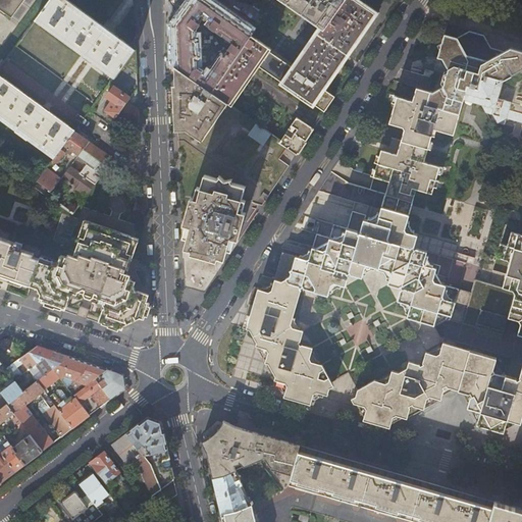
[(0,0),(0,9),(11,18),(23,0),(0,0)]
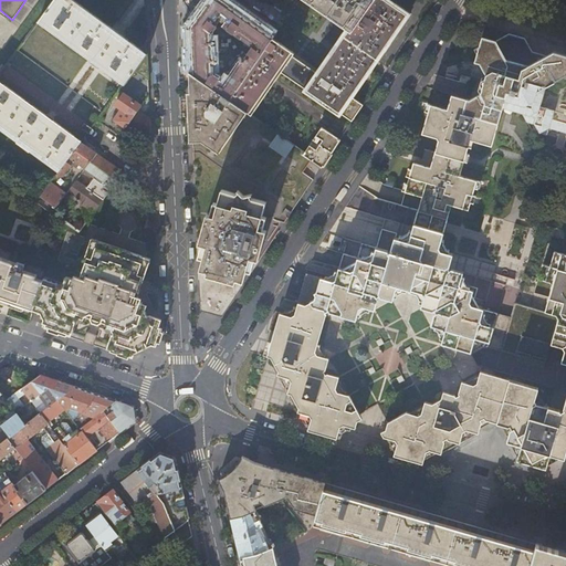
[(54,0),(39,21),(74,48),(124,84),(134,72),(148,82),(147,60),(144,58),(145,55),(126,43),(94,20),(66,0),(54,0)]
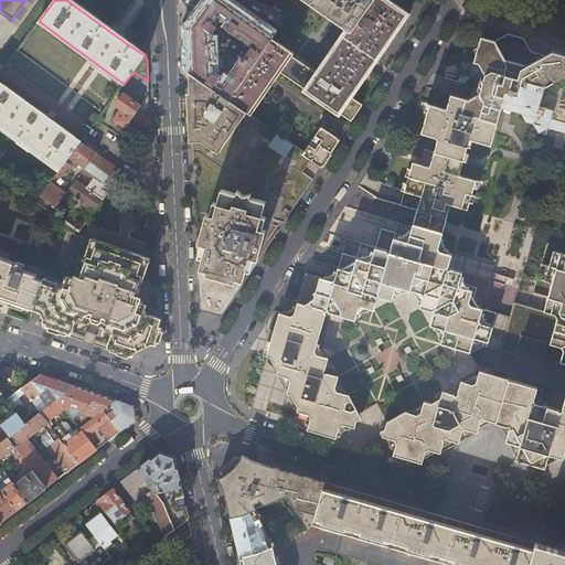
[(188,68),(189,73),(228,100),(272,39),(275,33),(269,30),(227,0),(226,0),(204,0),(192,17),(187,25),(187,35),(187,45),(188,54),(188,65),(188,68)]
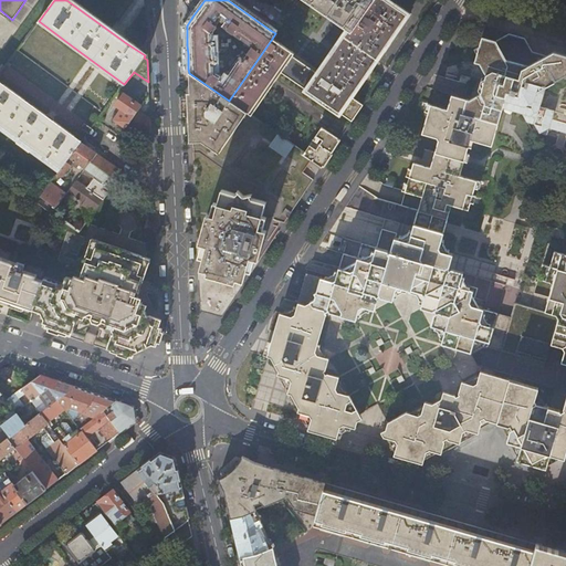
[(305,0),(346,28),(345,29),(315,73),(292,56),(294,54),(272,39),(229,101),(247,113),(251,116),(280,73),(352,122),(363,105),(353,98),(370,73),(378,61),(410,14),(389,0),(305,0)]
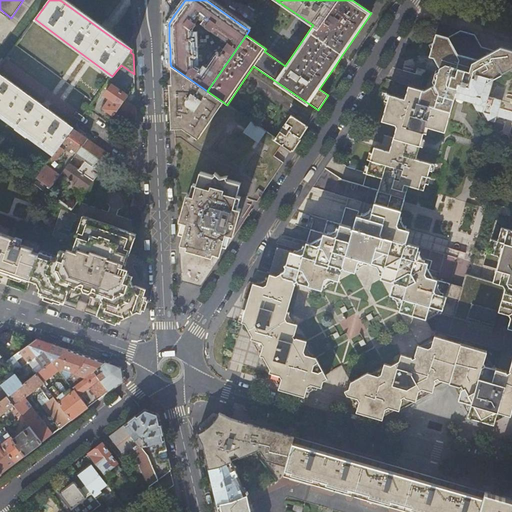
[(511,50),(501,47),(493,51),(478,47),(475,35),(461,30),(448,38),(435,35),(429,57),(434,58),(439,68),(436,78),(434,86),(424,91),(408,86),(408,87),(404,99),(390,95),(381,121),(395,125),(396,127),(393,137),(389,151),(374,147),(366,173),(382,178),(378,191),(404,199),(408,185),(423,190),(431,163),(415,158),(425,126),(444,132),(450,113),(455,97),(472,102),(477,110),(483,112),(481,119),(494,123),(496,116),(511,120),(511,50)]
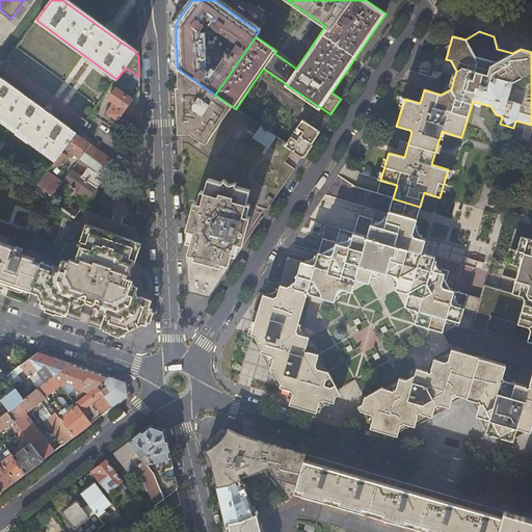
[(126,68),(116,79),(112,86),(115,88),(108,99),(111,101),(114,103),(107,113),(117,121),(140,88),(139,83),(139,77),(126,68)]
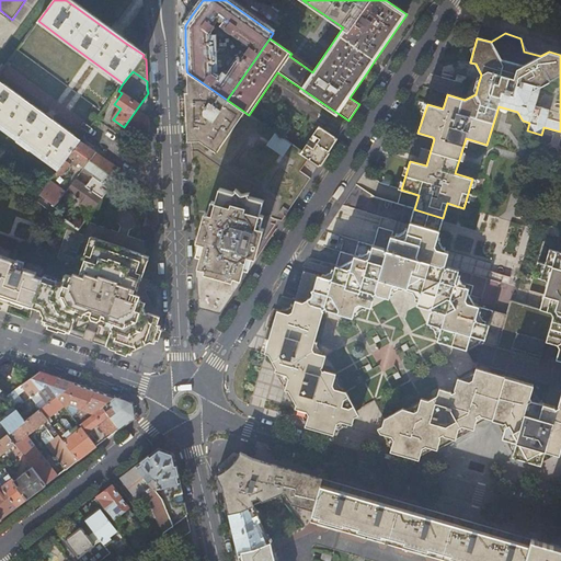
[(191,141),(196,141),(199,140),(216,152),(244,112),(227,100),(187,72),(189,93),(185,93),(187,125),(187,141),(191,141)]
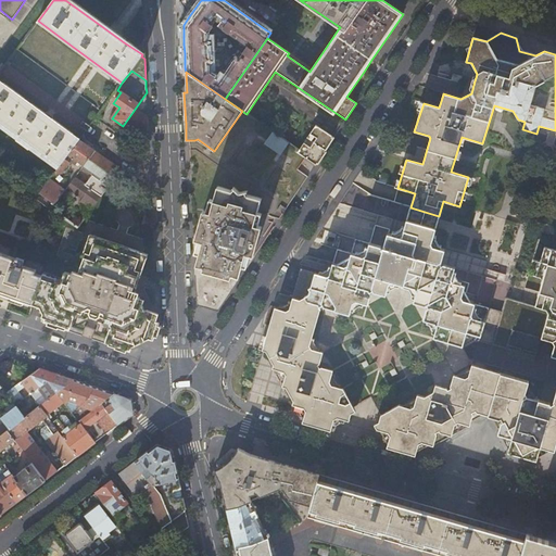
[(459,85),(462,77),(453,74),(451,81),(459,85)]
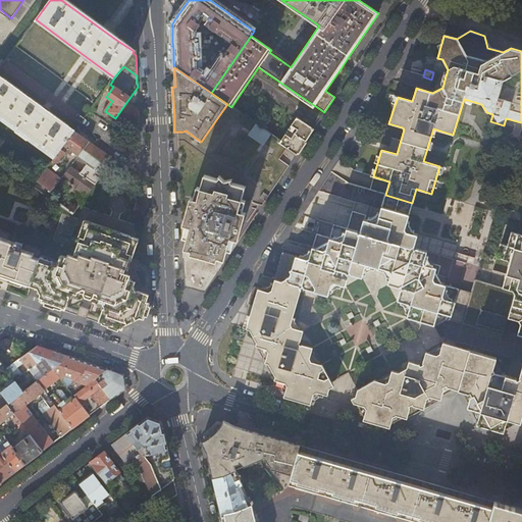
[(29,97),(0,76),(0,116),(9,123),(55,157),(61,150),(64,146),(74,132),(75,131),(29,97)]
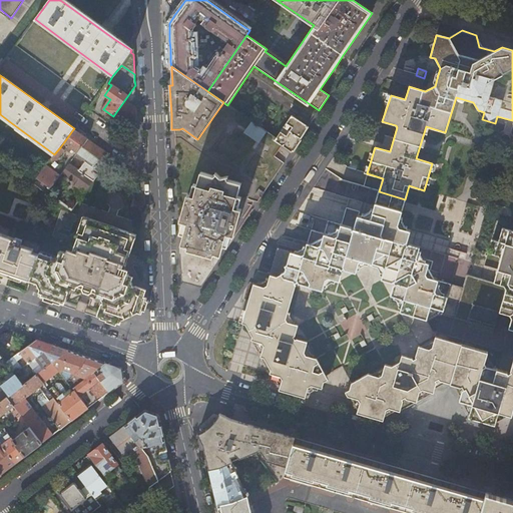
[(135,97),(135,85),(113,116),(120,121),(129,127),(136,117),(135,101),(132,102),(135,97)]
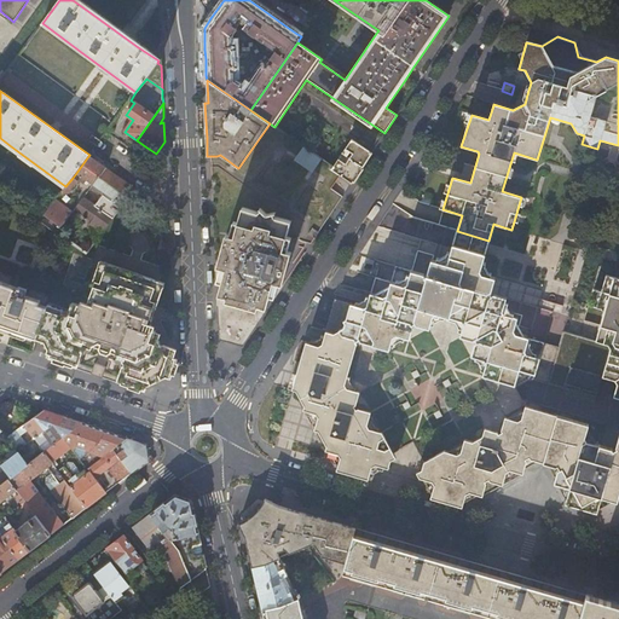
[(360,169),(371,154),(351,140),(340,157),(343,160),(345,157),(346,157),(350,152),(352,155),(345,165),(337,160),(333,167),(331,169),(352,184),(360,169)]
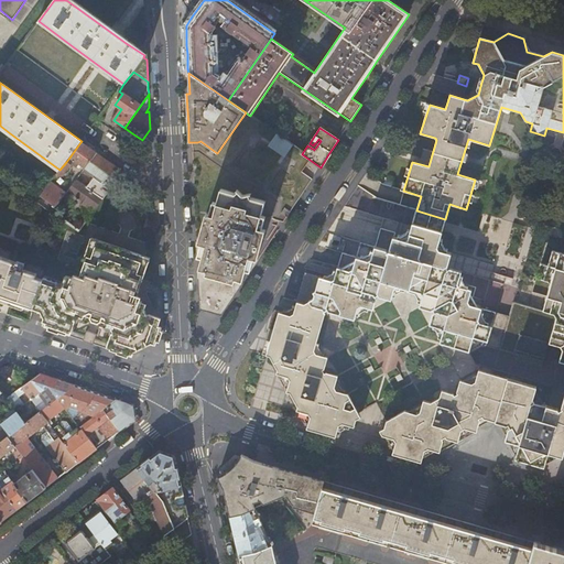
[(93,151),(80,142),(69,158),(74,161),(72,163),(77,166),(79,165),(85,169),(96,153),(93,151)]
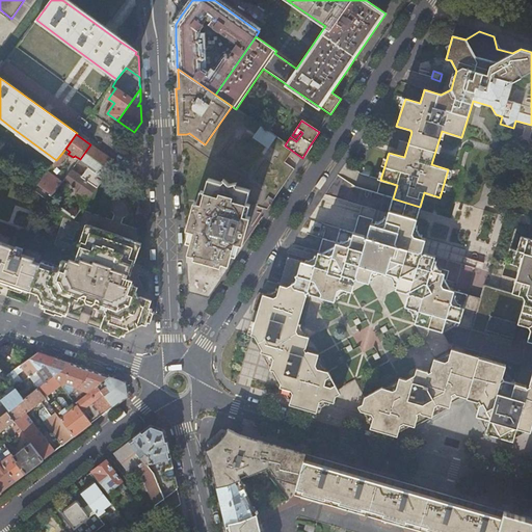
[(52,196),(50,200),(54,203),(60,207),(76,217),(116,162),(103,153),(90,144),(80,159),(78,161),(97,175),(90,184),(74,173),(76,170),(73,168),(64,179),(62,183),(52,196)]
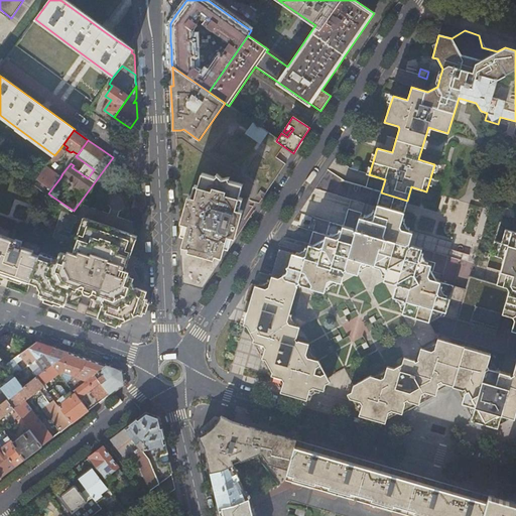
[(60,148),(54,155),(52,158),(57,161),(65,151),(60,148)]
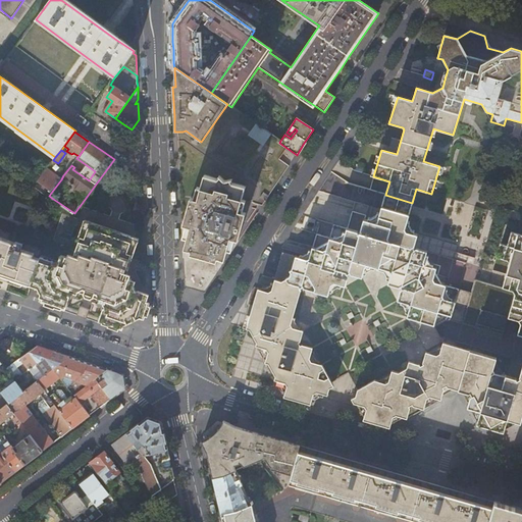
[(64,168),(58,163),(53,160),(49,165),(60,173),(64,168)]
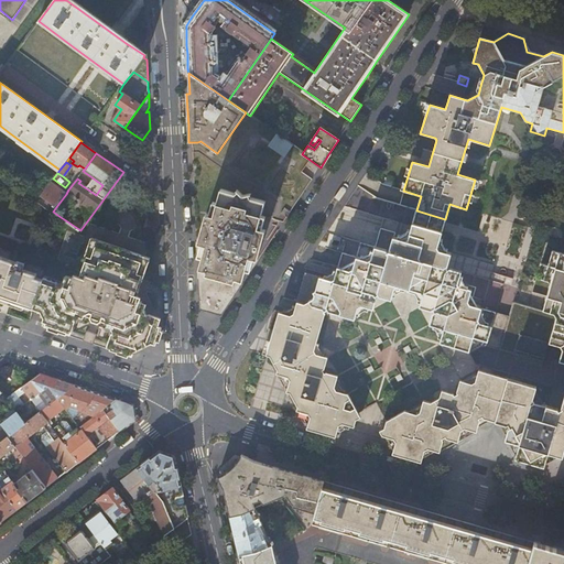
[(51,182),(40,196),(55,208),(66,194),(51,182)]
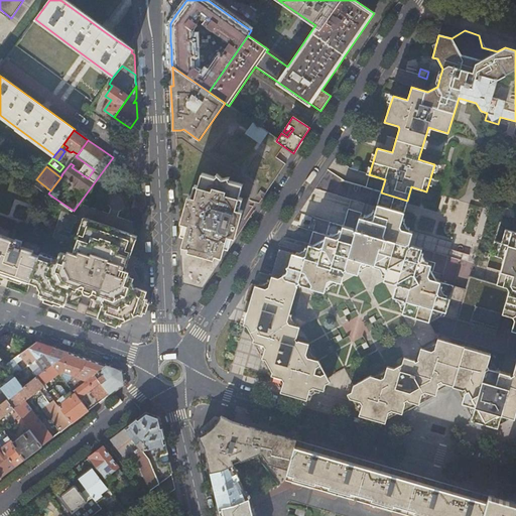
[(184,238),(180,250),(182,284),(202,289),(220,262),(225,247),(229,249),(236,239),(240,224),(243,211),(240,210),(243,199),(240,197),(243,184),(229,181),(228,178),(230,177),(230,176),(223,178),(217,172),(216,173),(218,175),(216,177),(203,173),(199,186),(198,185),(195,185),(191,197),(188,196),(179,224),(180,236),(182,237),(184,238)]
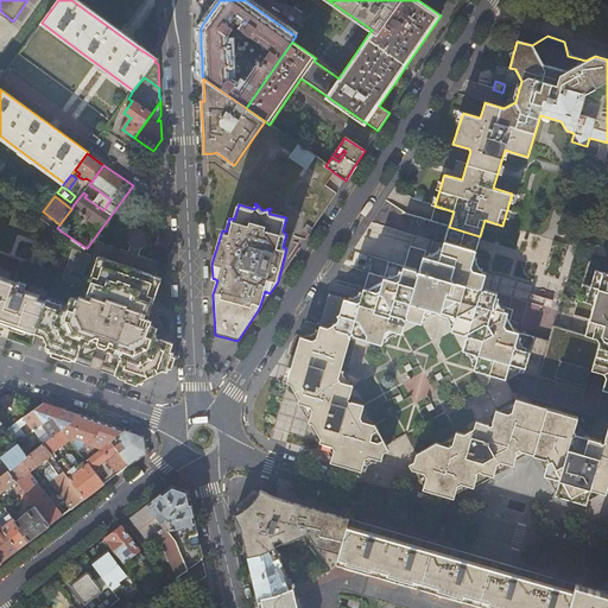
[(309,234),(312,228),(306,225),(303,230),(309,234)]
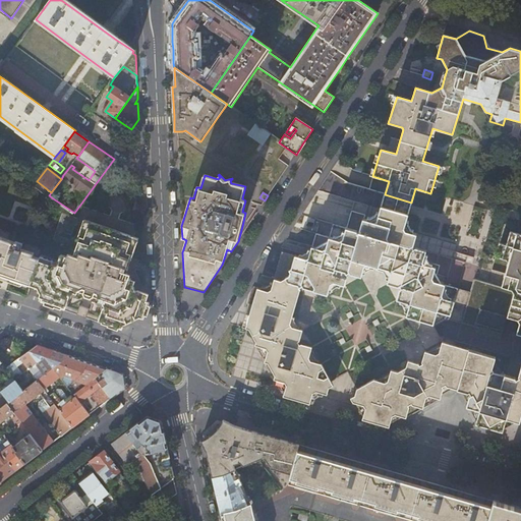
[(411,203),(385,194),(384,195),(382,201),(380,211),(375,222),(364,219),(365,215),(351,211),(349,219),(347,225),(346,228),(333,224),(331,231),(329,237),(316,233),(311,247),(308,259),(282,251),(270,292),(256,288),(251,308),(245,328),(264,361),(274,381),(286,386),(284,394),(283,396),(295,399),(309,404),(310,402),(313,391),(328,395),(330,388),(334,385),(331,381),(451,315),(458,289),(435,282),(438,273),(440,265),(423,261),(426,250),(413,246),(416,234),(405,231),(403,228),(409,209),(411,203)]
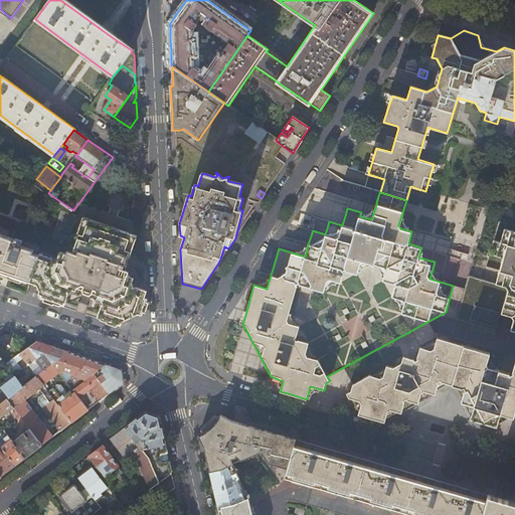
[(137,221),(141,212),(135,199),(131,209),(137,221)]
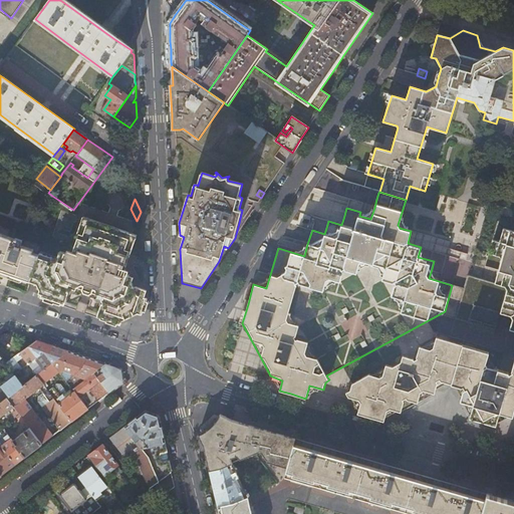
[(479,214),(481,207),(467,203),(465,210),(479,214)]
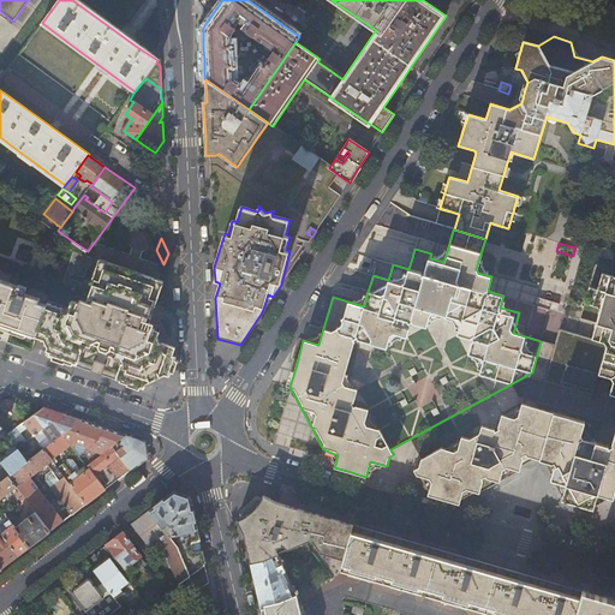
[(614,260),(614,257),(614,251),(602,248),(601,249),(584,304),(599,308),(591,338),(591,339),(607,344),(597,375),(610,378),(613,382),(609,394),(614,395),(614,260)]
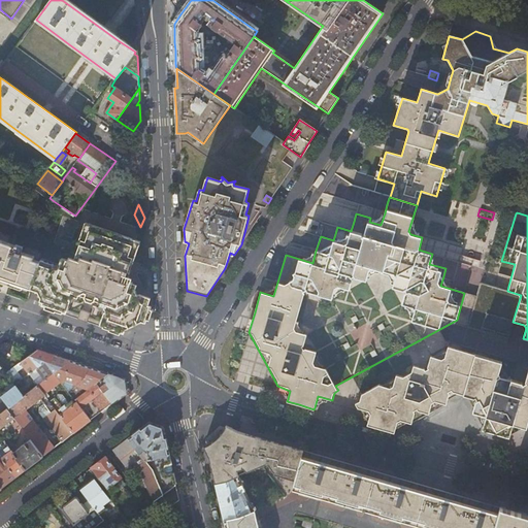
[(86,223),(84,229),(91,232),(93,226),(86,223)]
